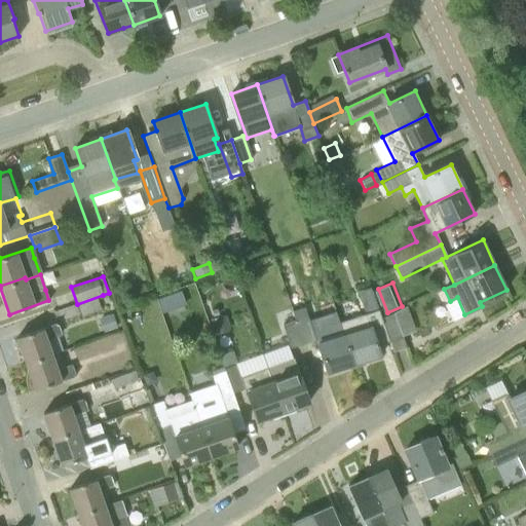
[(365,314),(339,323),(353,365),(380,355),(377,345),(390,341),(381,317),(378,309),(371,287),(357,292),(365,314)]
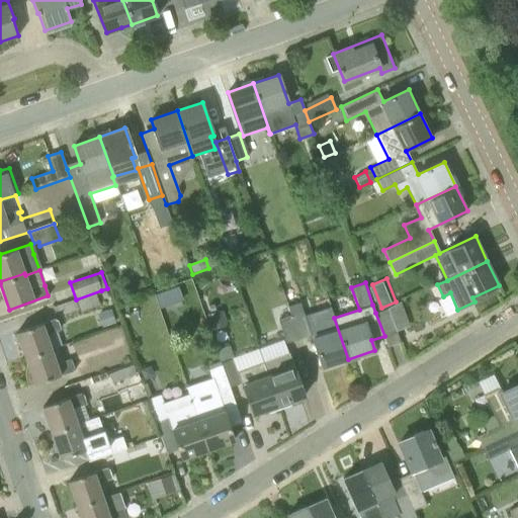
[(182,301),(177,287),(155,295),(160,310),(182,301)]
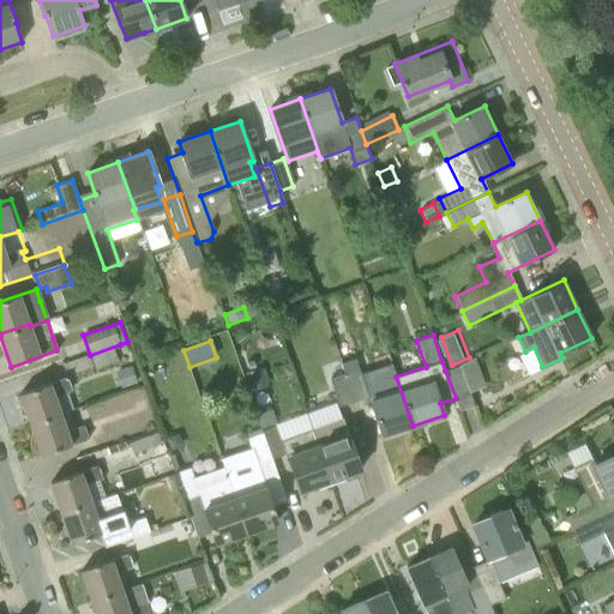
[(96,369),(118,362),(113,349),(91,356),(96,369)]
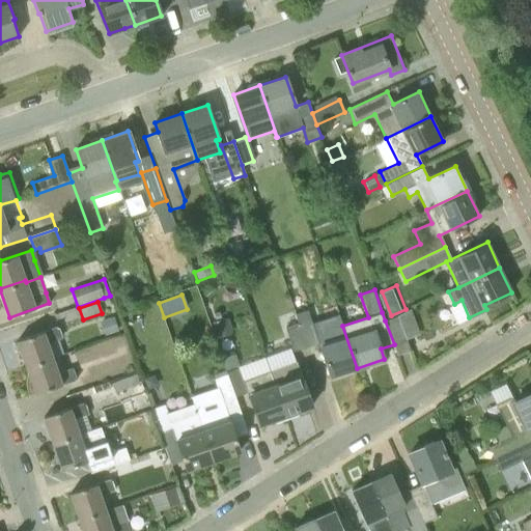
[(295,314),(297,324),(305,347),(319,343),(320,347),(322,347),(331,376),(357,368),(342,326),(340,320),(314,329),(308,310),(295,314)]
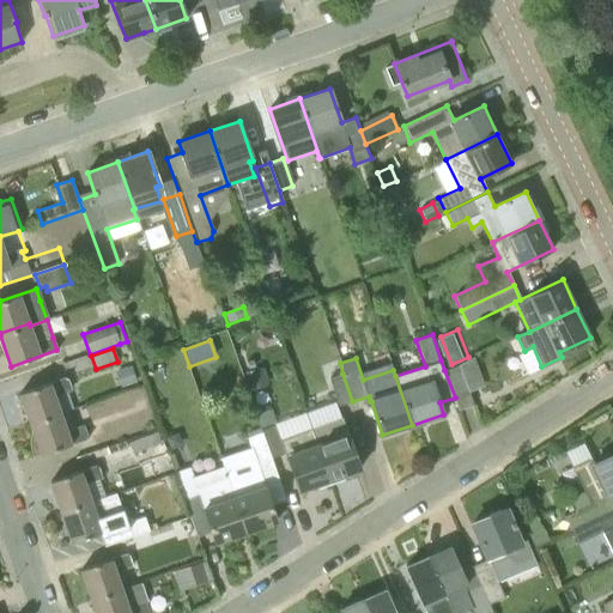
[(459,365),(444,370),(455,398),(459,410),(473,406),(468,392),(459,365)]
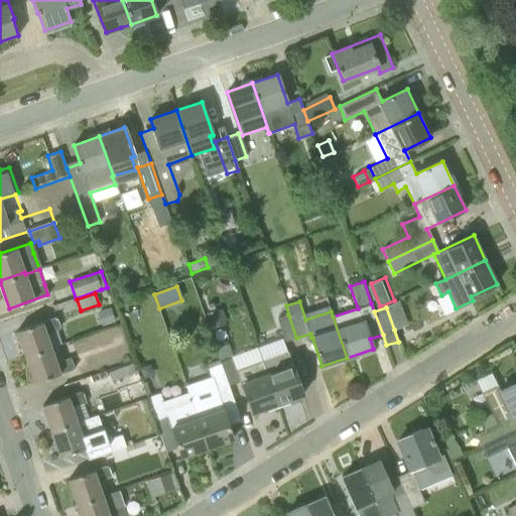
[(110,308),(98,312),(103,325),(114,321),(110,308)]
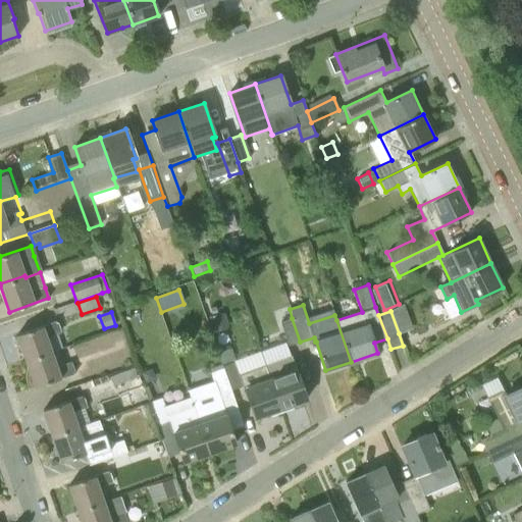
[(223,313),(209,318),(213,332),(227,327),(223,313)]
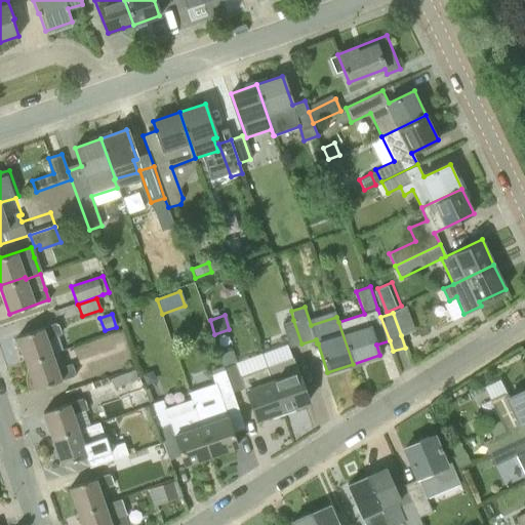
[(281,324),(289,348),(301,344),(293,320),(281,324)]
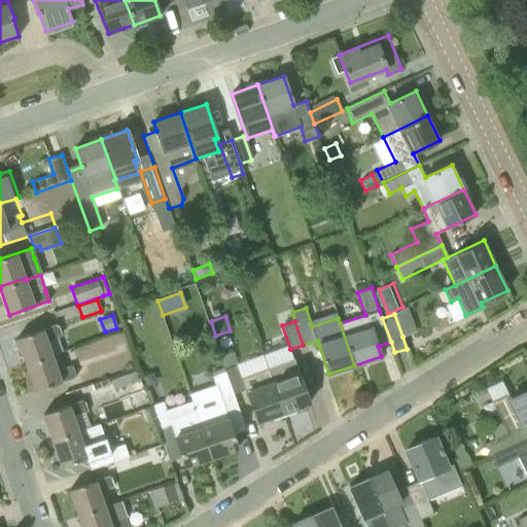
[(26,364),(51,355),(46,340),(61,335),(57,324),(16,338),(26,364)]
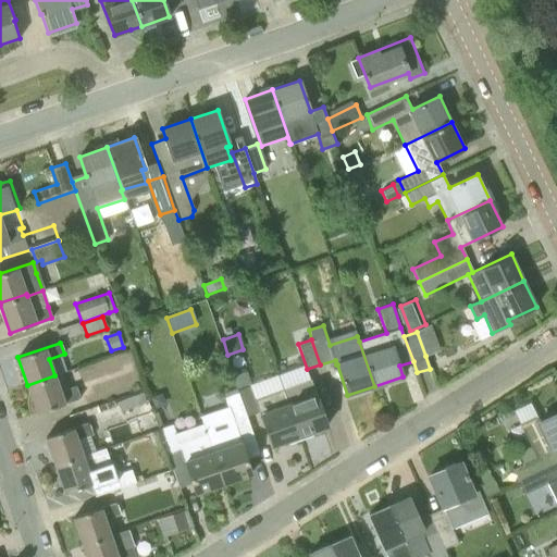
[(64,372),(54,375),(27,385),(37,413),(79,398),(75,387),(70,390),(64,372)]
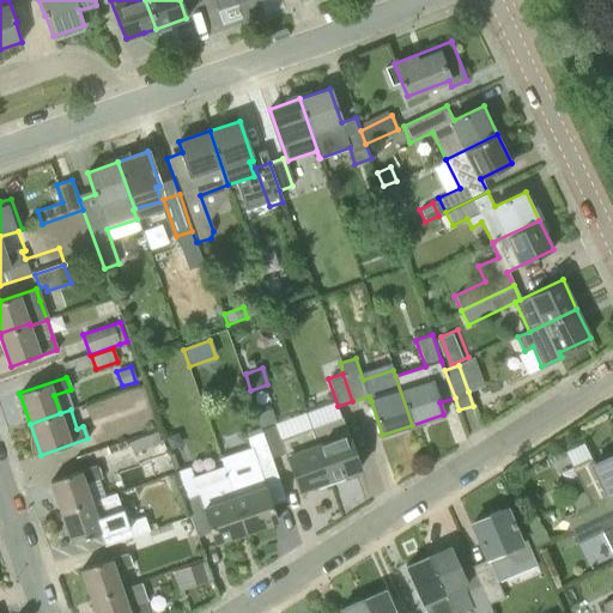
[(262,432),(271,457),(285,453),(287,456),(299,491),(329,480),(311,428),(305,412),(275,423),(271,410),(258,413),(263,429),(260,430),(261,432),(262,432)]
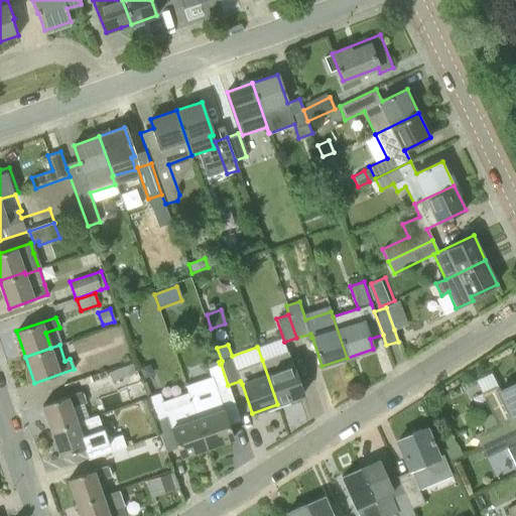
[(286,352),(262,360),(277,404),(302,394),(292,365),(291,365),(286,352)]
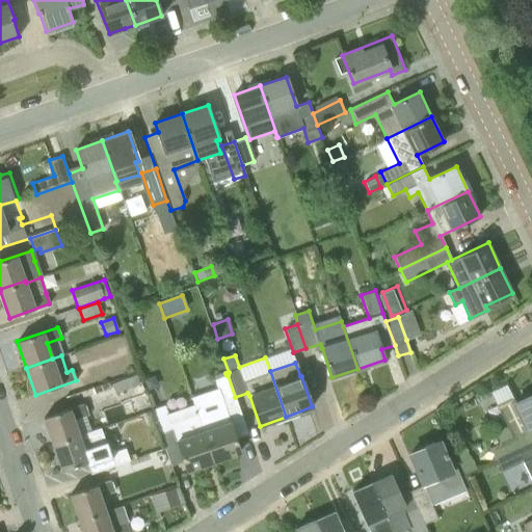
[(115,393),(139,384),(136,375),(111,384),(115,393)]
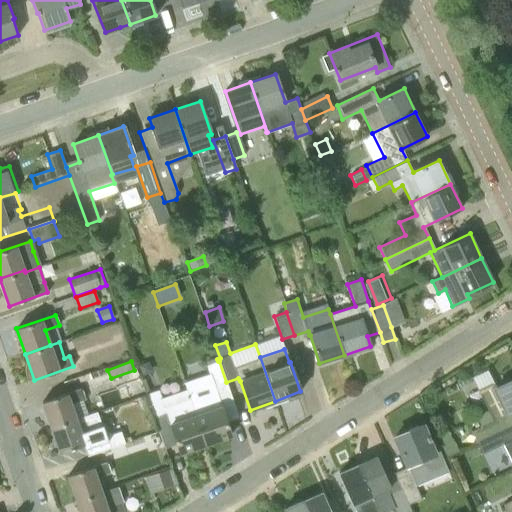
[(188,393),(206,444),(231,435),(226,421),(239,417),(226,382),(219,361),(218,361),(206,366),(212,384),(188,393)]
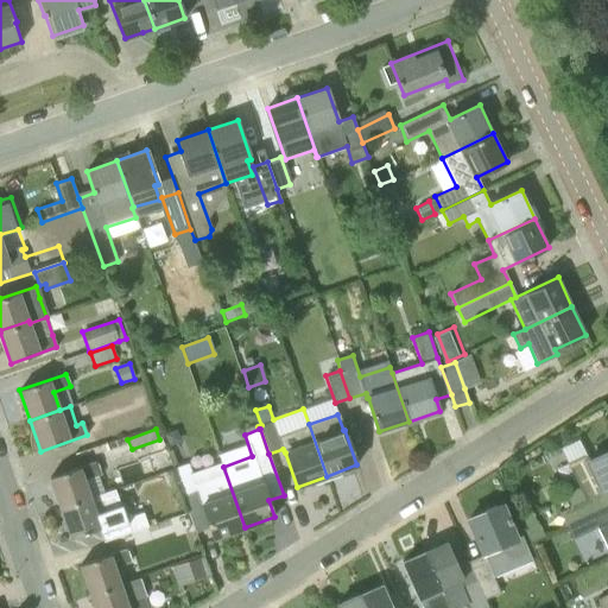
[(177,430),(165,435),(170,447),(178,443),(181,438),(177,430)]
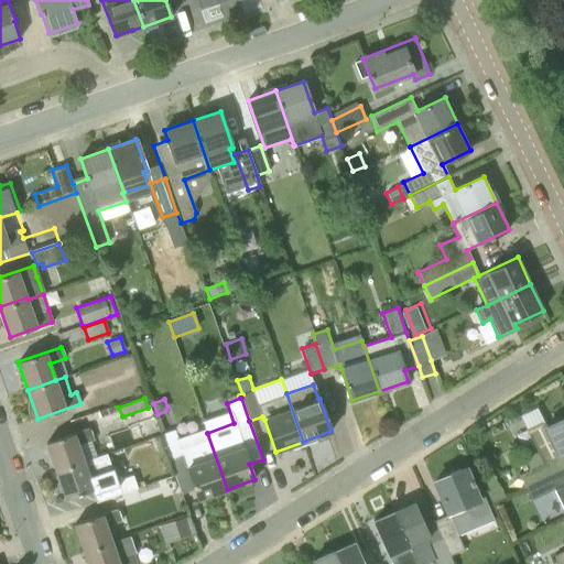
[(519,475),(525,487),(553,475),(546,462),(563,453),(563,419),(531,435),(539,451),(523,458),(529,470),(519,475)]
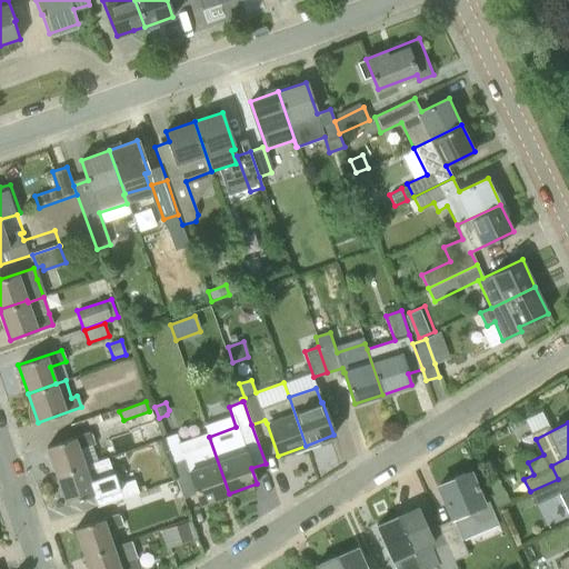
[(85,465),(98,461),(92,443),(93,443),(90,432),(47,447),(57,475),(85,465)]
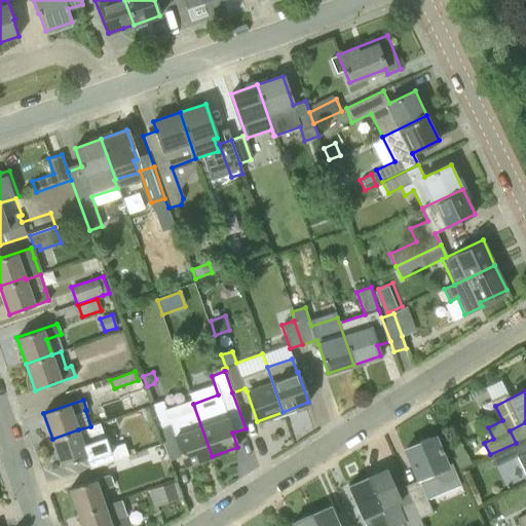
[(212,456),(193,404),(192,404),(191,401),(165,409),(162,402),(149,406),(167,458),(182,453),(186,465),(212,456)]
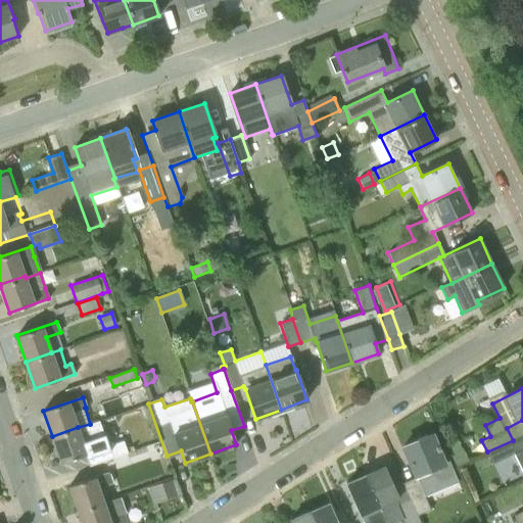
[(90,466),(111,459),(128,454),(124,440),(114,444),(105,439),(99,421),(90,424),(78,427),(52,436),(61,463),(86,455),(90,466)]
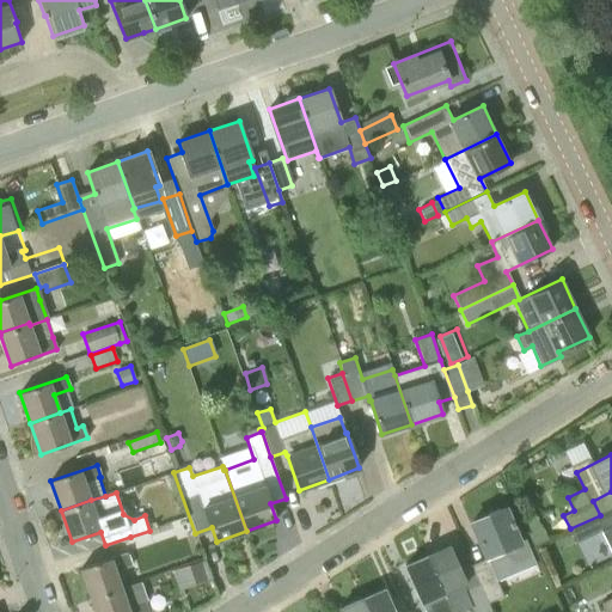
[(481,586),(488,603),(503,597),(497,580),(537,563),(525,539),(520,542),(505,508),(471,522),(491,567),(476,573),(481,586)]
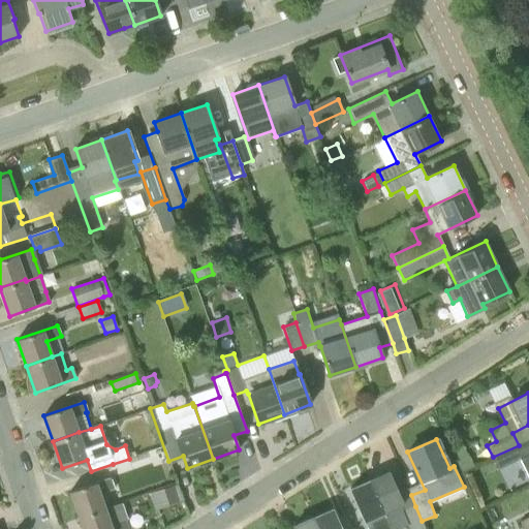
[(528,454),(525,457),(519,445),(493,457),(499,469),(520,459),(528,478),(528,454)]
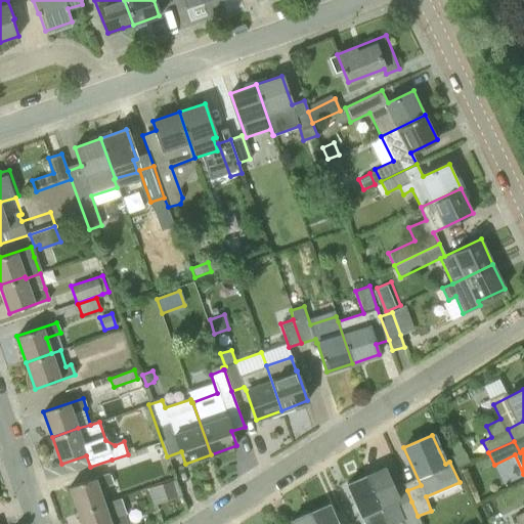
[(454,467),(468,462),(463,448),(449,454),(454,467)]
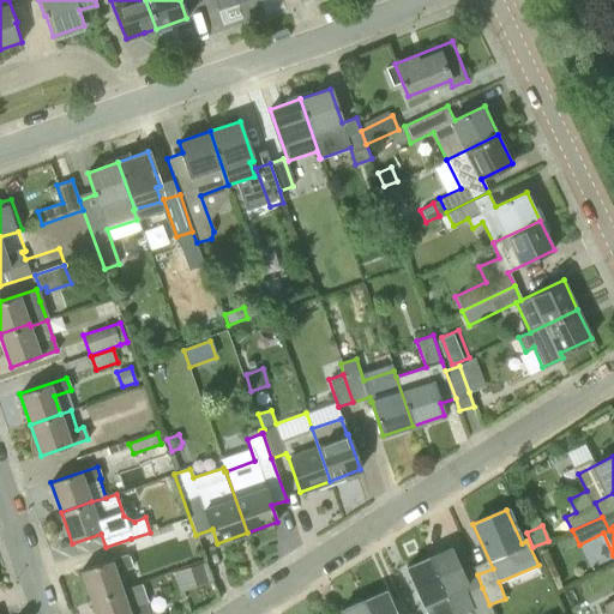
[(450,547),(428,558),(452,613),(463,613),(473,611),(474,613),(493,613),(489,605),(482,588),(469,593),(450,547)]
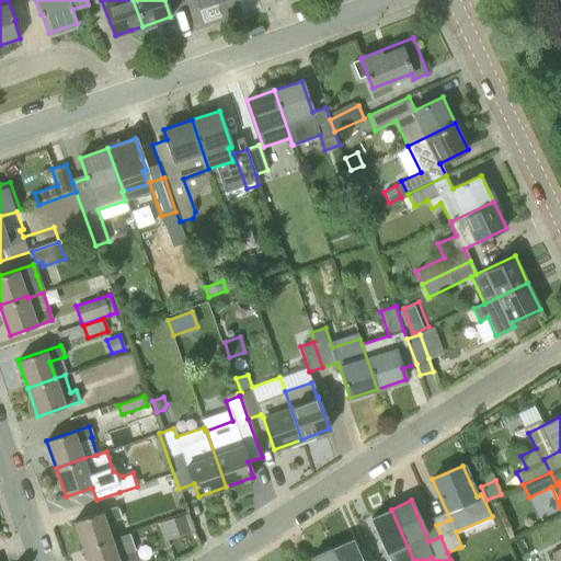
[(73,521),(83,549),(111,539),(105,523),(121,517),(116,506),(73,521)]
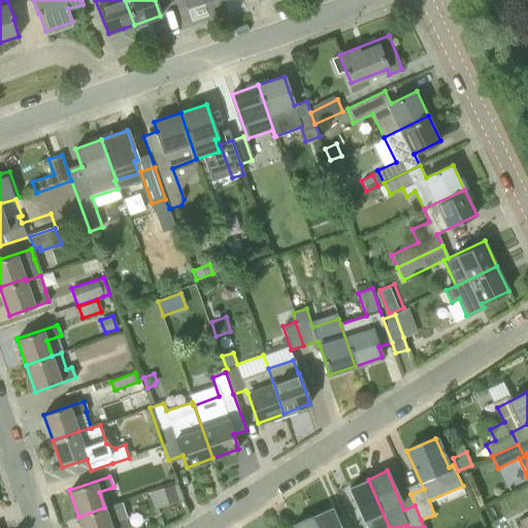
[(389,527),(368,480),(350,488),(367,527),(389,527)]
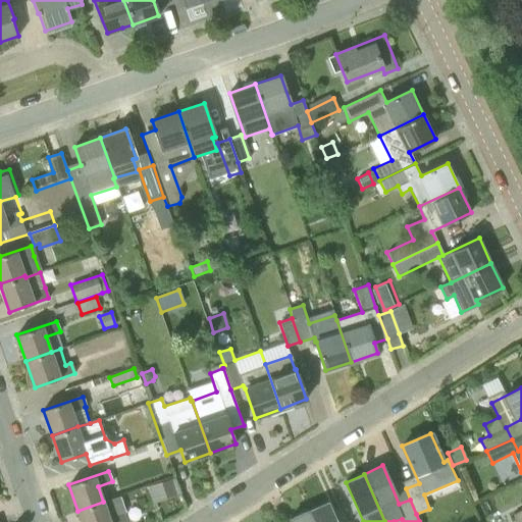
[(180,493),(175,478),(149,487),(154,503),(180,493)]
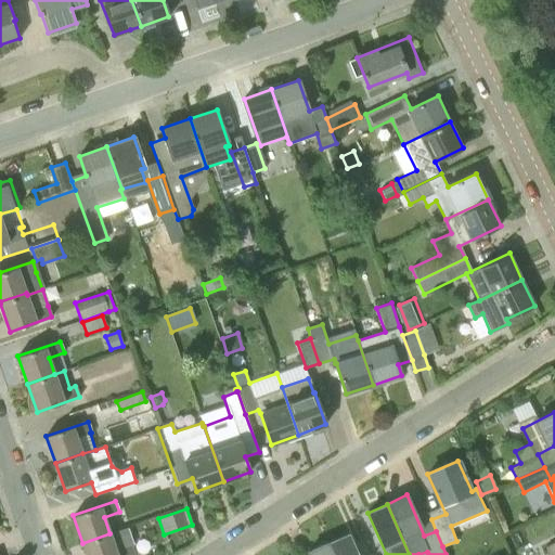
[(110,533),(82,543),(87,554),(134,554),(131,545),(133,544),(128,528),(110,533)]
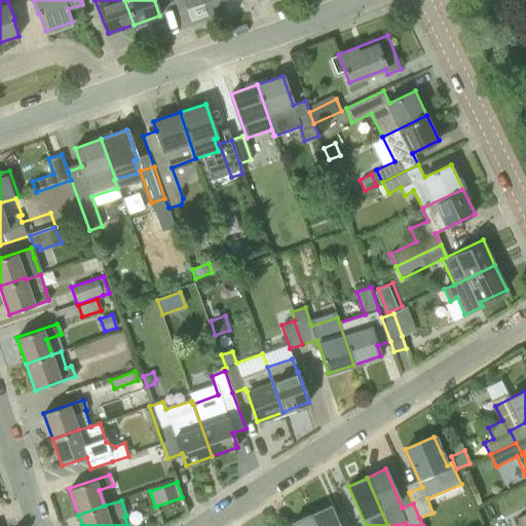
[(338,525),(330,505),(309,515),(314,525),(338,525)]
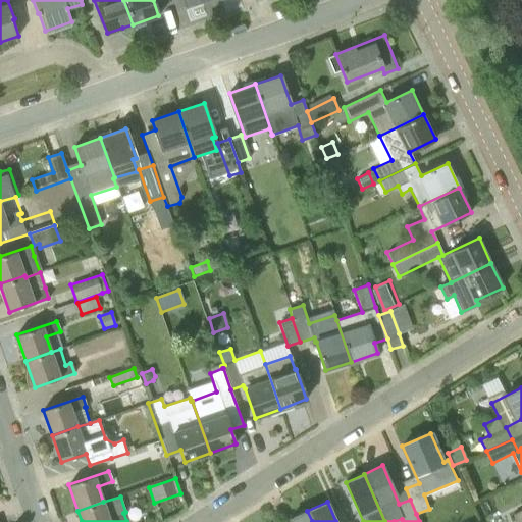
[(516,521),(521,521),(521,510),(513,515),(516,521)]
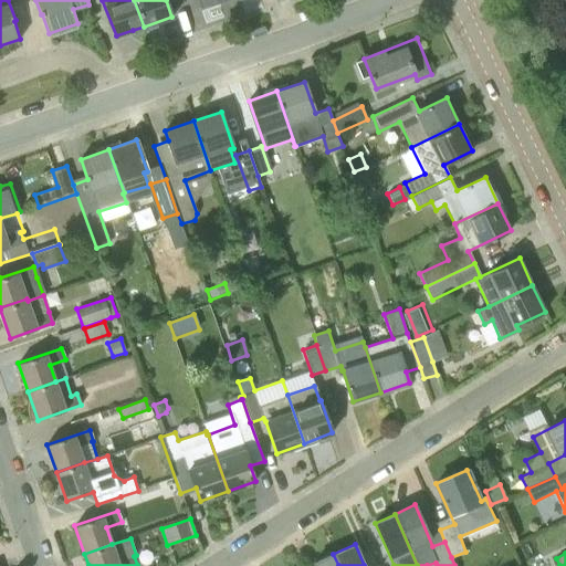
[(338,565),(333,554),(315,562),(316,565),(338,565)]
